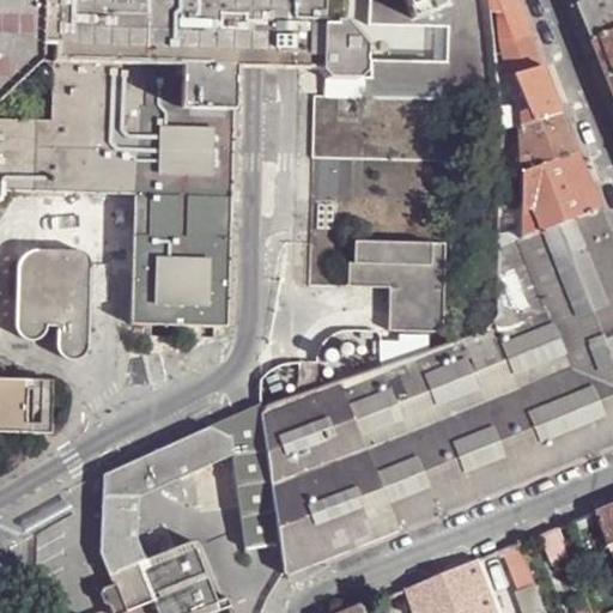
[(0,0),(0,432),(26,434),(28,380),(0,378),(0,193),(42,194),(40,253),(35,252),(30,254),(25,258),(22,262),(20,266),(19,272),(18,329),(18,333),(19,337),(22,339),(24,341),(28,344),(32,345),(37,344),(41,343),(44,340),(47,337),(48,333),(49,329),(58,329),(58,345),(59,351),(60,354),(61,358),(65,360),(70,363),(73,363),(78,363),(80,362),(84,359),(86,357),(89,352),(90,346),(90,274),(91,274),(92,267),(103,267),(103,268),(133,268),(133,310),(131,310),(131,325),(184,325),(186,327),(226,326),(226,283),(229,283),(229,211),(230,211),(231,155),(232,155),(234,71),(256,68),(319,72),(319,76),(326,83),(356,84),(364,77),(364,47),(347,25),(334,25),(334,32),(320,32),(320,0),(0,0)]
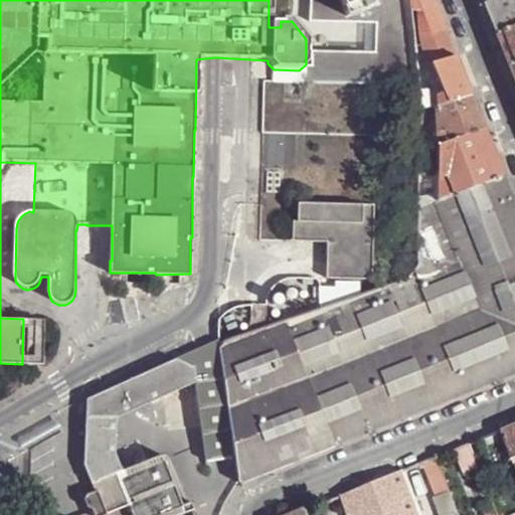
[(306,0),(304,4),(309,38),(377,39),(377,69),(313,67),(312,81),(375,84),(416,81),(408,0),(306,0)]
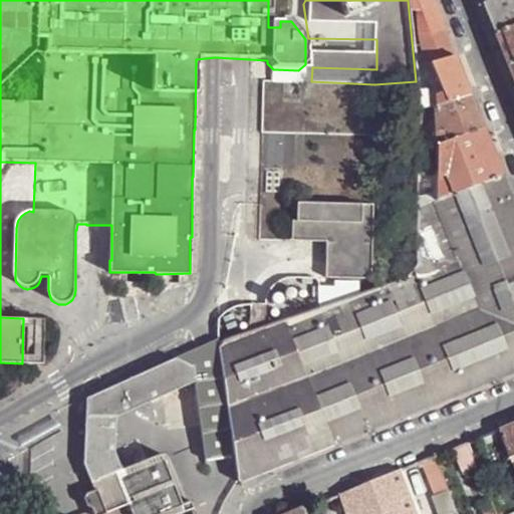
[(469,95),(430,0),(408,0),(416,81),(417,113),(432,108),(469,95)]
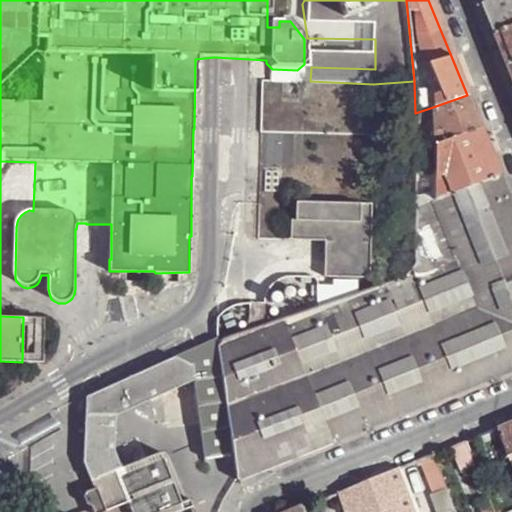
[(511,0),(494,0),(485,4),(497,35),(511,29),(511,0)]
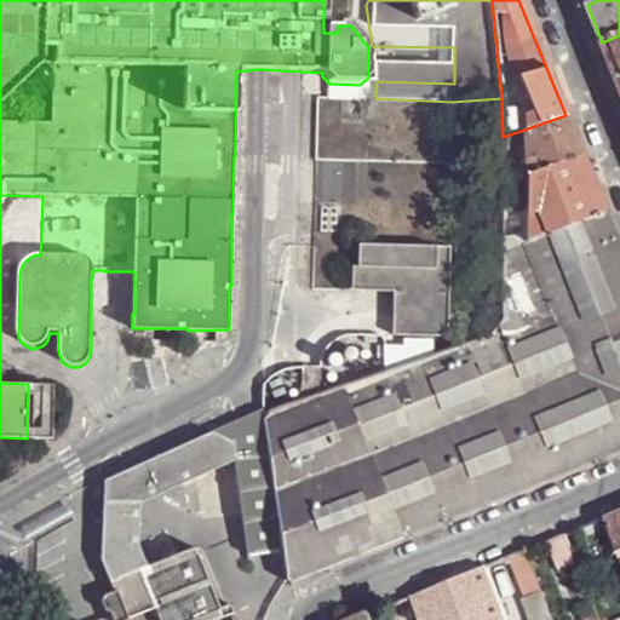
[(619,35),(602,42),(619,82),(619,81),(619,35)]
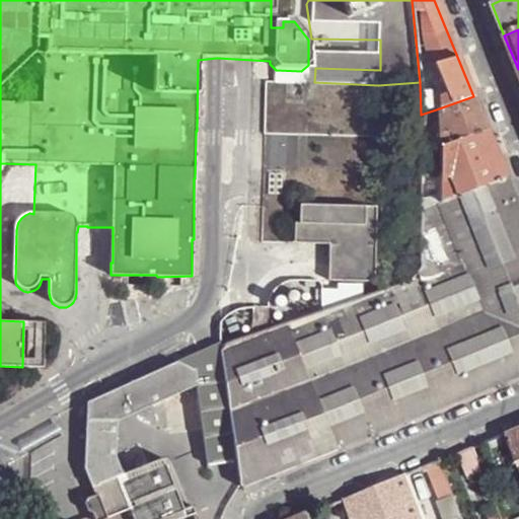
[(328,263),(328,281),(373,282),(378,87),(267,84),(261,242),(294,243),(294,223),(299,223),(299,231),(350,232),(349,264),(328,263)]
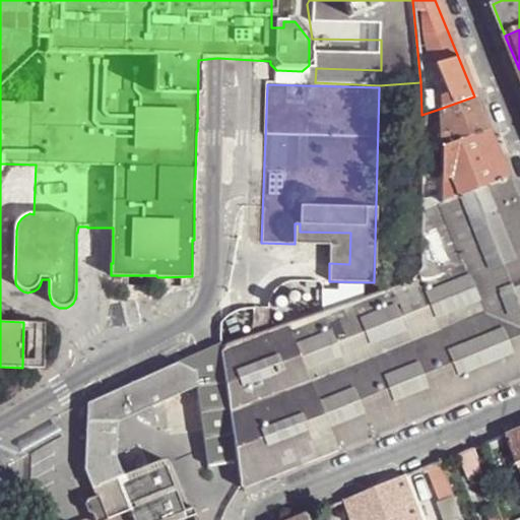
[(488,130),(474,96),(437,110),(438,135),(445,133),(448,145),(488,130)]
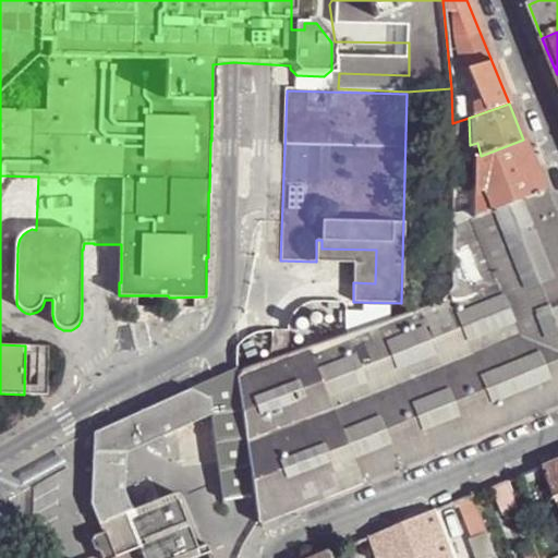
[(543,189),(523,140),(481,156),(471,160),(472,194),(482,190),(492,209),(526,195),(543,189)]
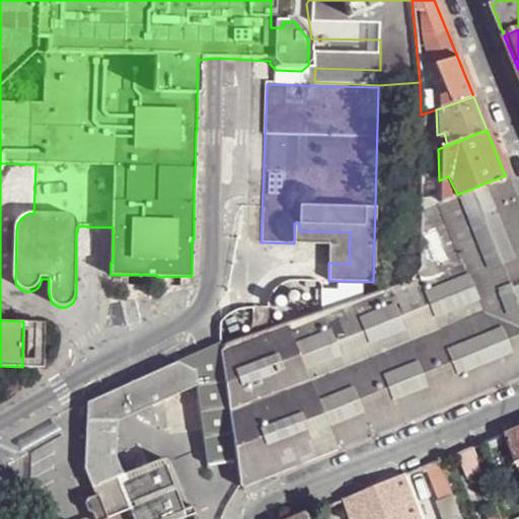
[(444,133),(437,135),(438,149),(447,145),(444,133)]
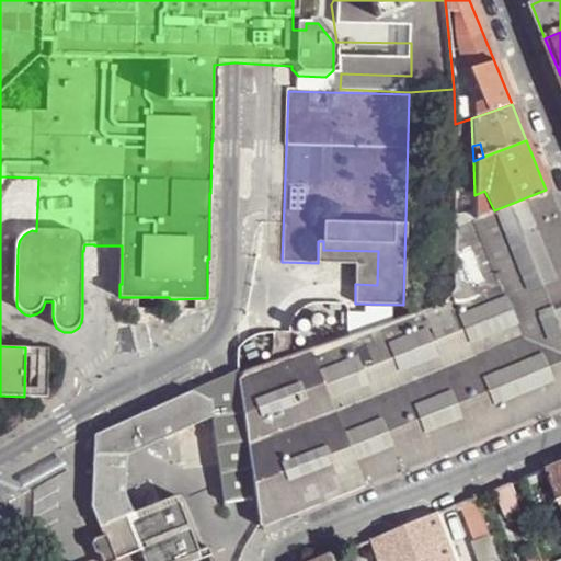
[(553,209),(546,190),(529,196),(494,210),(464,224),(470,242),(538,216),(553,209)]
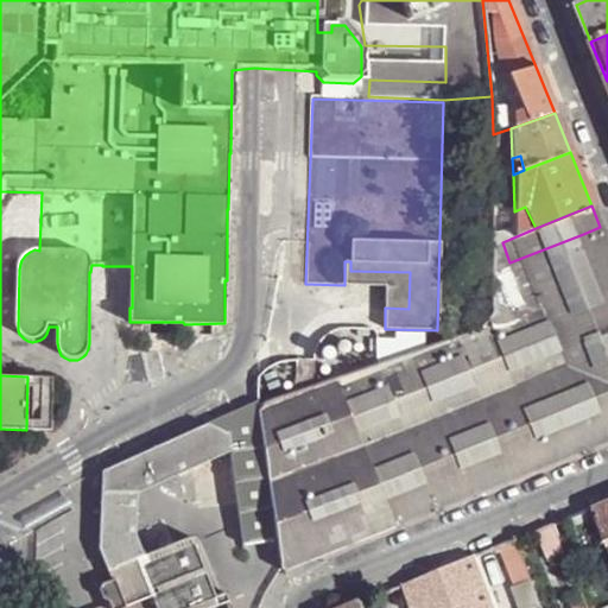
[(607,438),(607,246),(600,227),(583,234),(510,263),(502,242),(492,246),(492,309),(479,325),(464,334),(315,385),(291,393),(268,400),(263,404),(260,411),(277,538),(282,569),(607,438)]
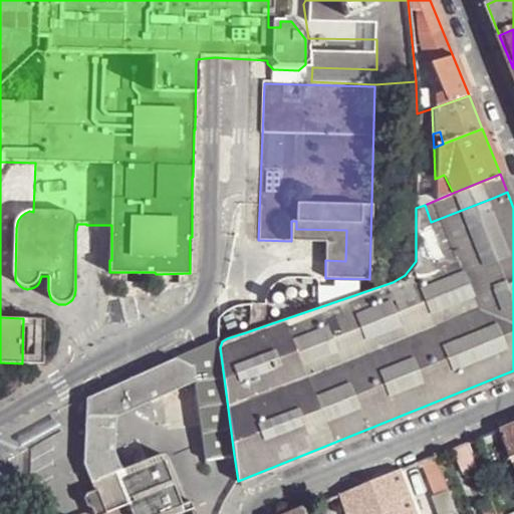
[(291,221),(291,241),(326,242),(325,260),(345,261),(346,230),(296,229),(296,221),(291,221)]
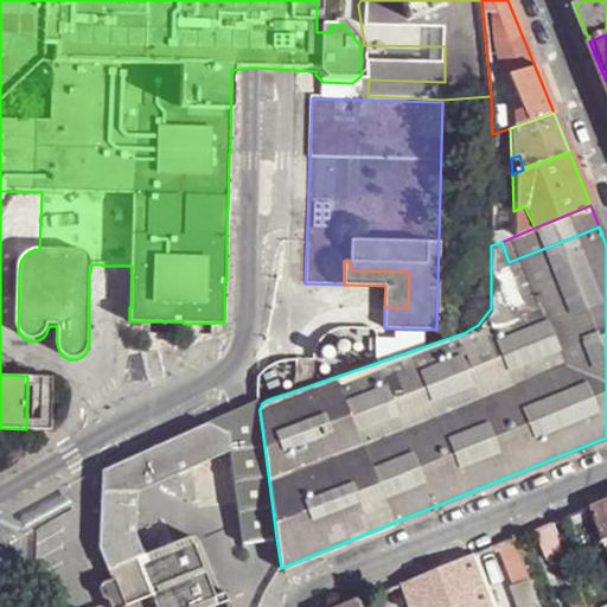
[(291,393),(314,384),(314,360),(296,360),(295,378),(291,393)]
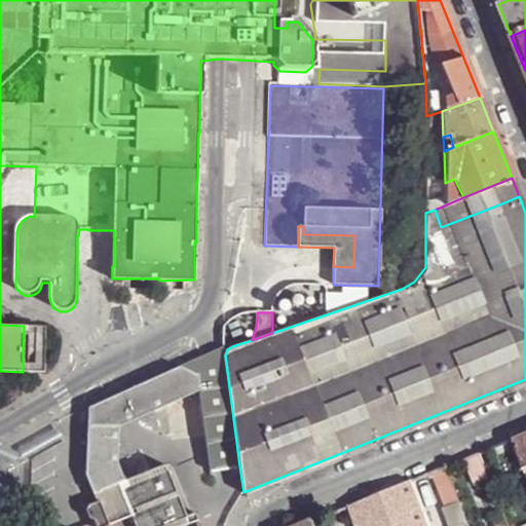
[(45,327),(24,326),(23,372),(44,373),(45,327)]
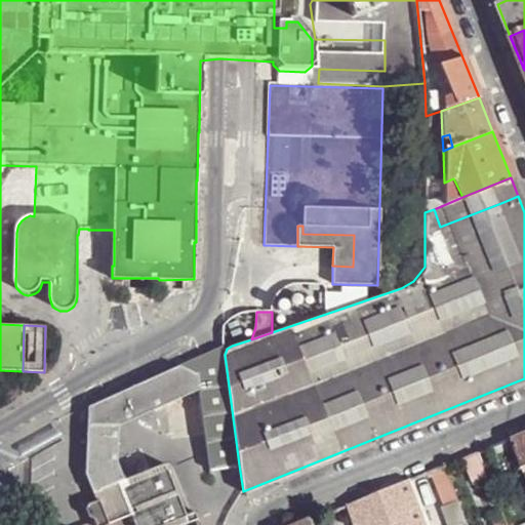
[(223,346),(179,365),(192,368),(197,375),(199,385),(210,469),(239,465),(225,355),(223,346)]
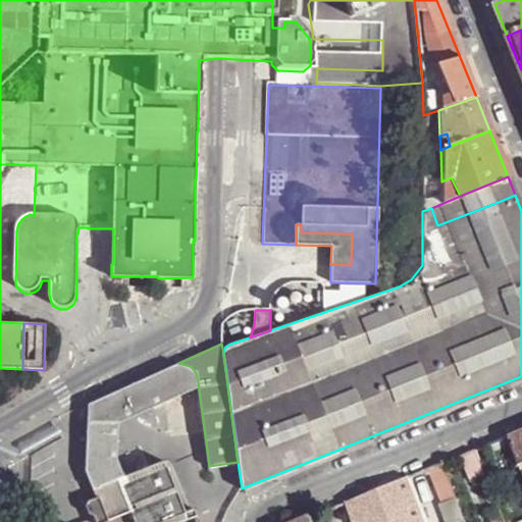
[(87,472),(94,489),(122,478),(116,461),(117,424),(197,388),(198,382),(196,373),(191,366),(178,363),(88,405),(87,472)]
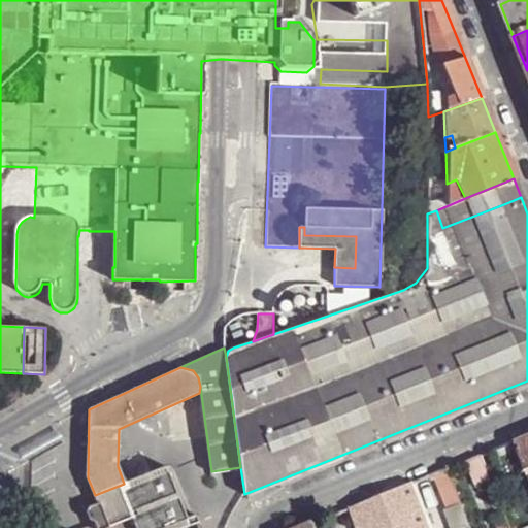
[(527,436),(515,442),(526,469),(527,468),(527,436)]
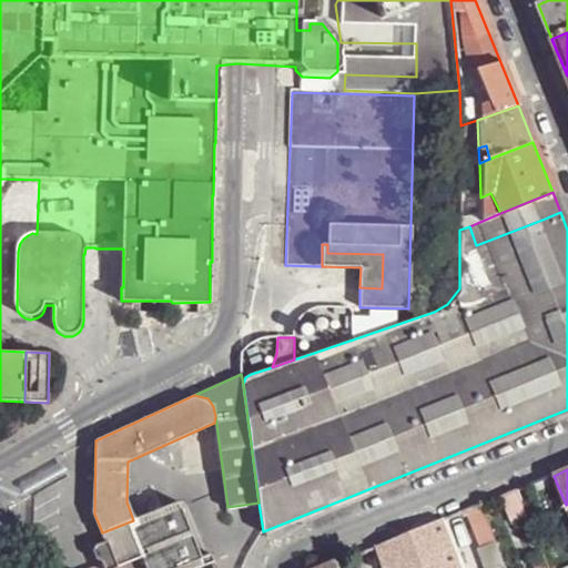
[(554,476),(531,485),(545,519),(567,509),(566,505),(554,476)]
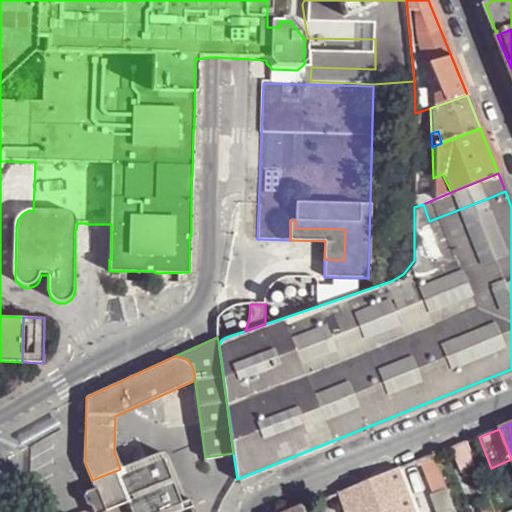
[(120,469),(92,480),(95,489),(98,488),(106,509),(99,511),(178,511),(192,507),(194,506),(191,498),(182,502),(161,452),(120,469)]
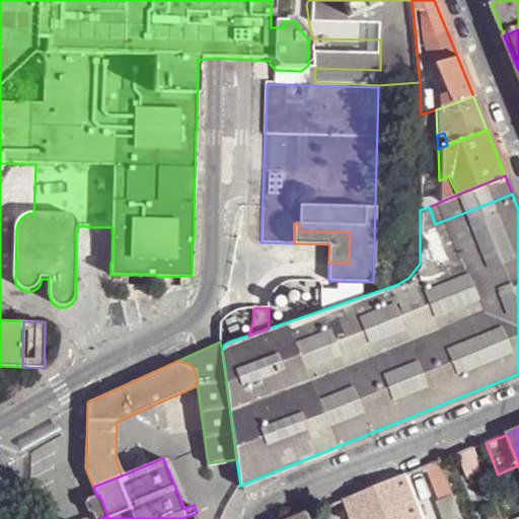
[(455,496),(441,461),(426,467),(439,502),(455,496)]
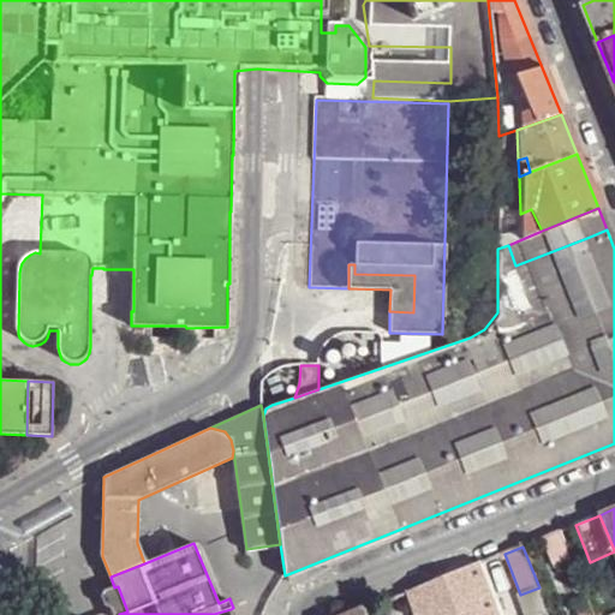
[(503,614),(482,562),(408,592),(415,614),(503,614)]
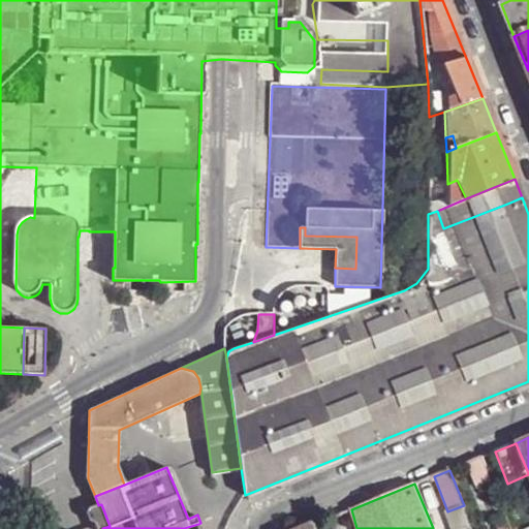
[(101,504),(98,505),(90,507),(87,514),(90,520),(95,523),(97,528),(102,528),(110,526),(101,504)]
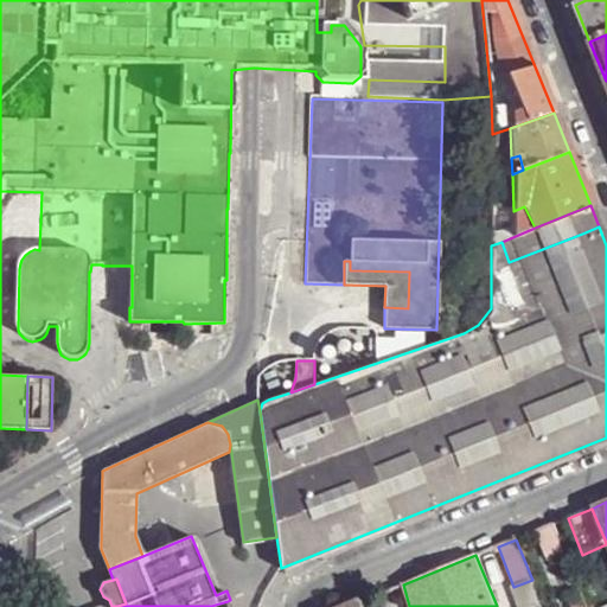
[(515,606),(542,606),(543,606),(532,580),(513,587),(508,590),(515,606)]
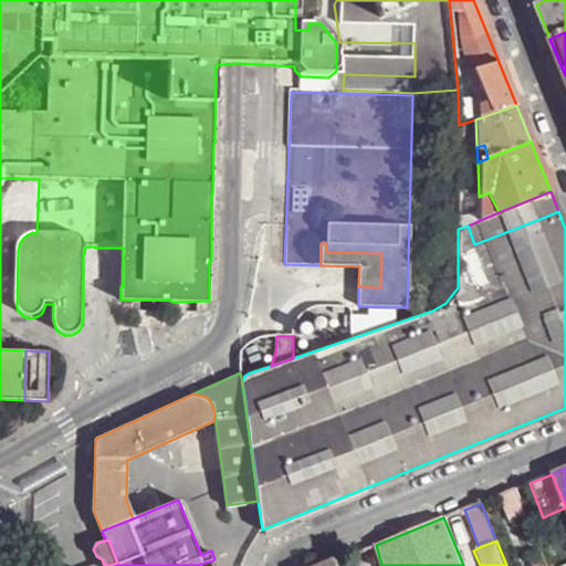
[(547,565),(542,553),(530,557),(533,565),(547,565)]
